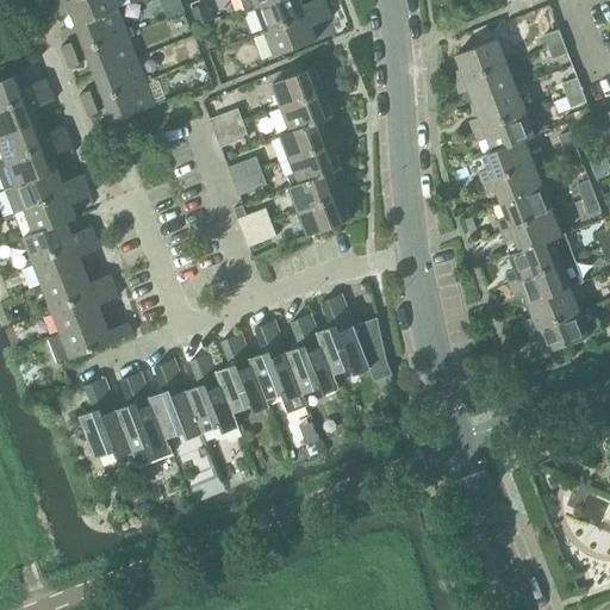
[(114,0),(73,0),(58,6),(61,14),(70,11),(76,25),(119,10),(114,0)]
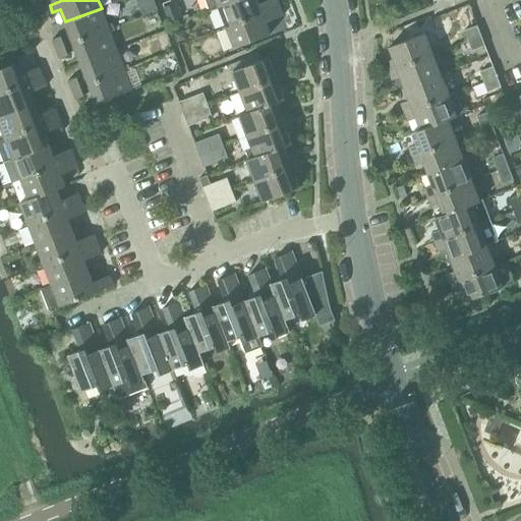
[(206,0),(210,10),(220,6),(236,0),(206,0)]
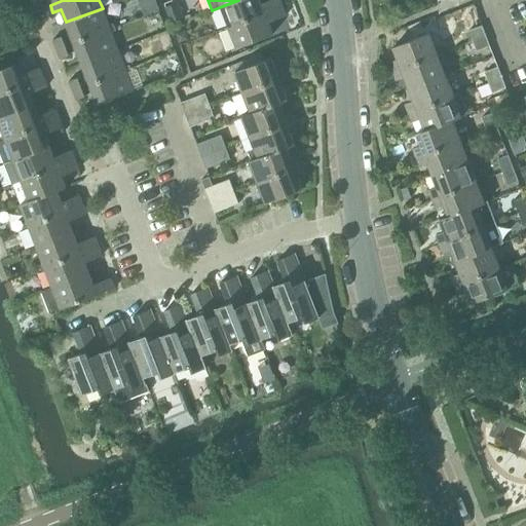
[(230,27),(283,6),(279,0),(270,0),(262,3),(260,0),(238,0),(222,6),(230,27)]
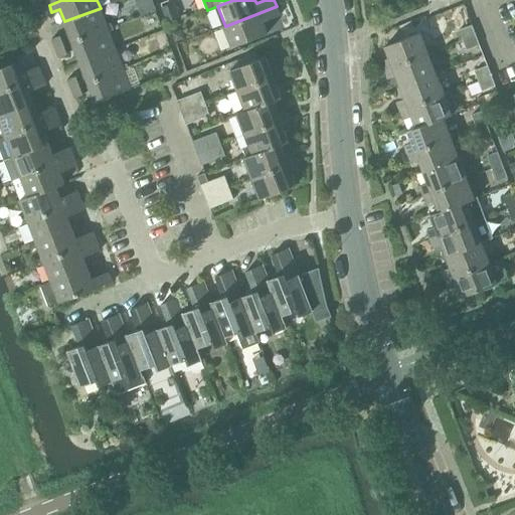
[(174,3),(161,8),(167,22),(179,17),(174,3)]
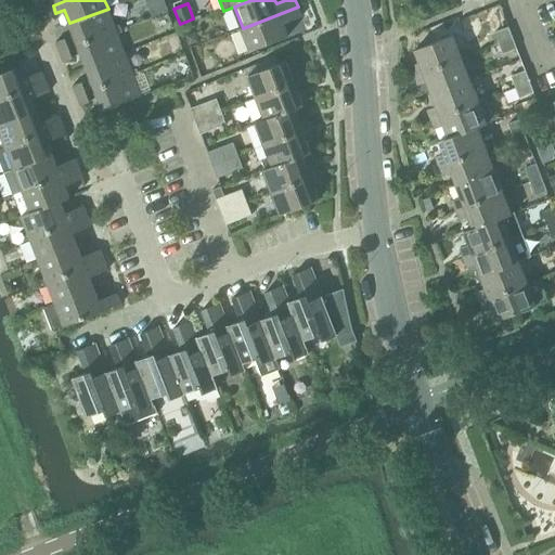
[(298,7),(243,28),(252,51),(289,37),(284,24),(302,16),(298,7)]
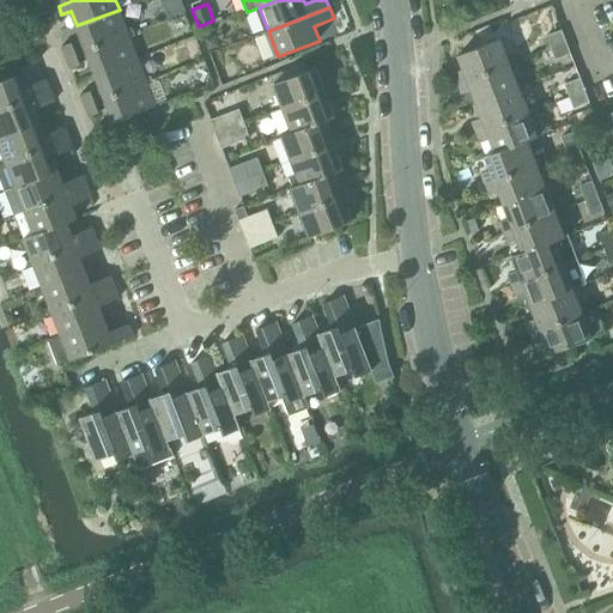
[(120,10),(77,25),(86,50),(134,31),(133,28),(127,29),(120,10)]
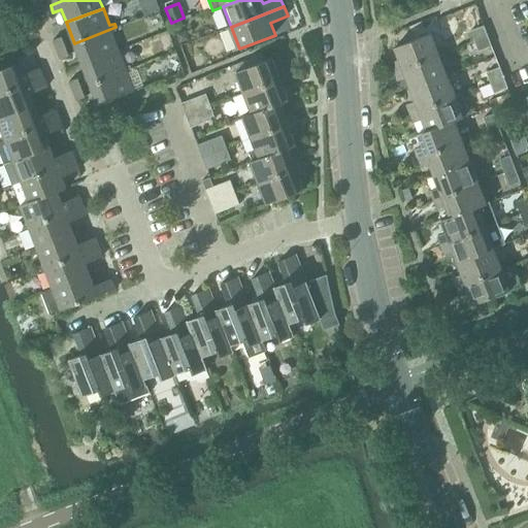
[(474,41),(488,36),(484,26),(470,31),(474,41)]
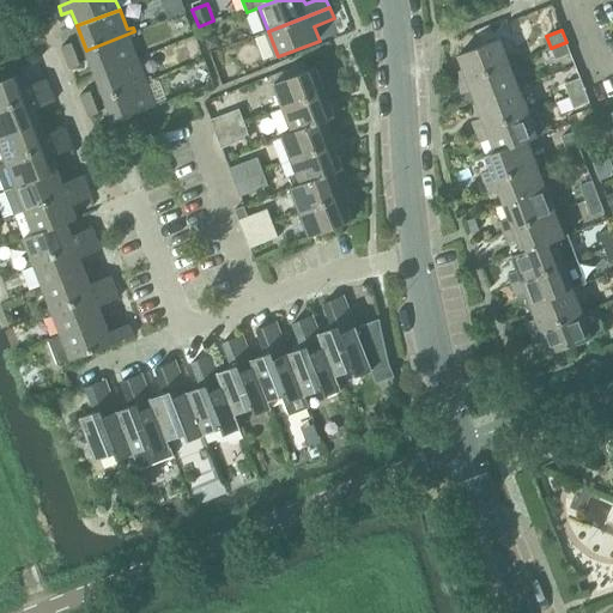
[(134,31),(86,50),(96,74),(138,58),(131,37),(135,35),(134,31)]
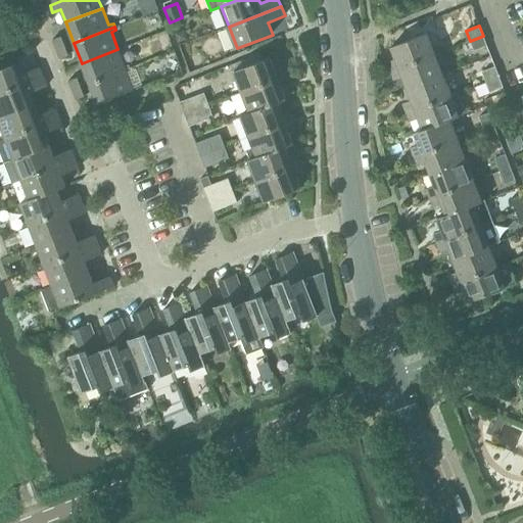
[(390,72),(435,55),(427,34),(391,47),(396,61),(387,64),(390,72)]
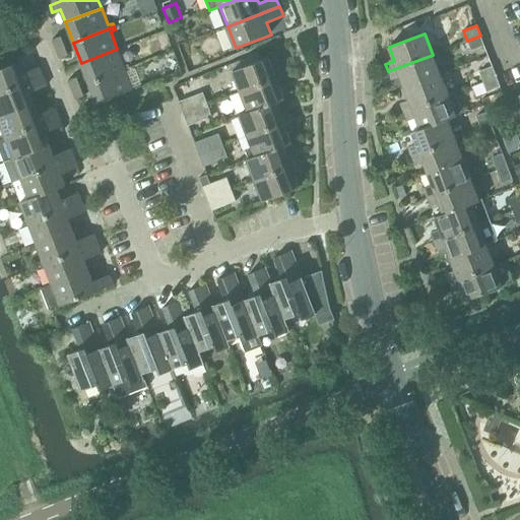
[(480,36),(467,41),(471,51),(484,46),(480,36)]
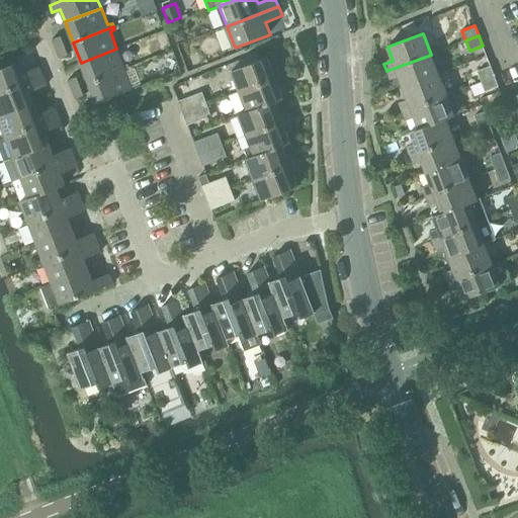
[(56,49),(65,46),(62,36),(53,39),(56,49)]
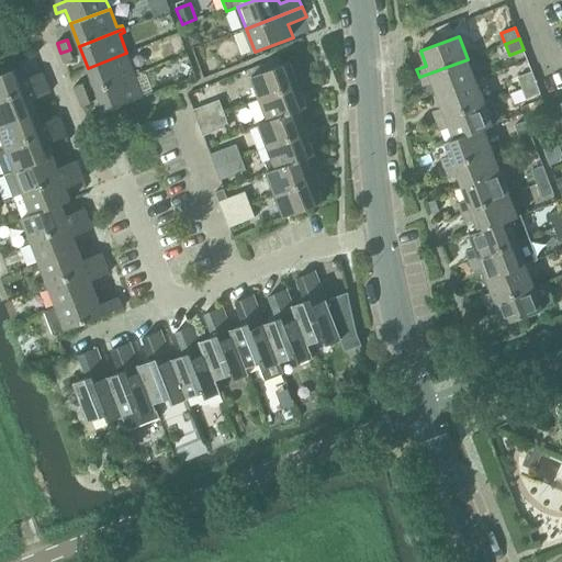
[(70,49),(60,53),(65,64),(75,59),(70,49)]
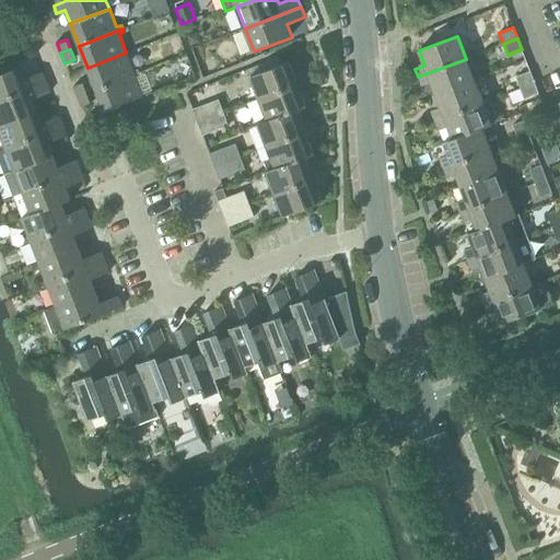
[(126,53),(88,68),(95,90),(140,72),(139,69),(133,71),(126,53)]
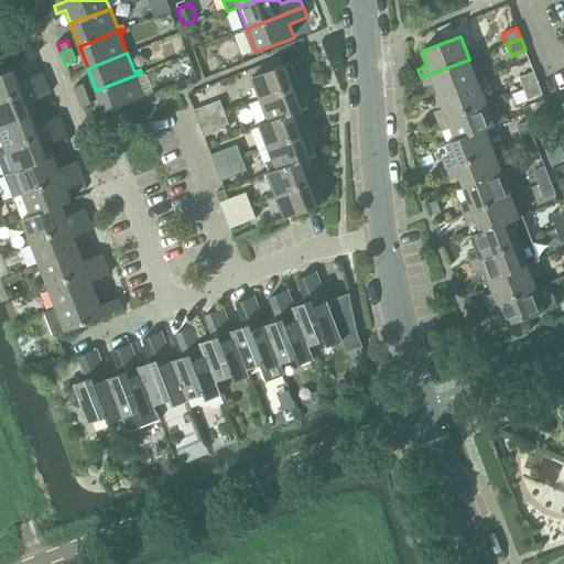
[(469,60),(421,77),(424,85),(433,82),(440,96),(478,82),(469,60)]
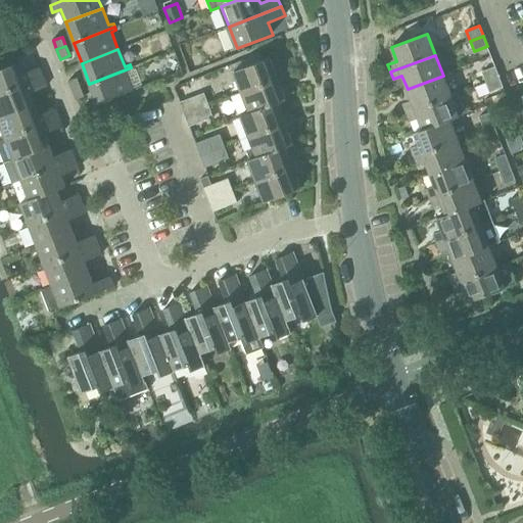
[(270,58),(234,72),(243,93),(286,76),(284,68),(276,73),(270,58)]
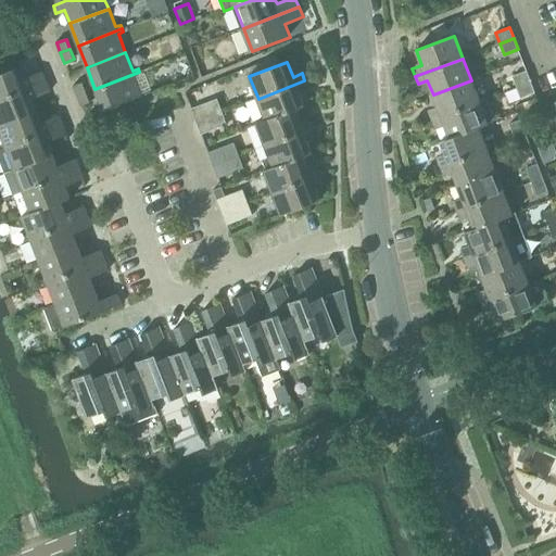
[(19,66),(0,73),(0,99),(46,81),(42,72),(24,79),(19,66)]
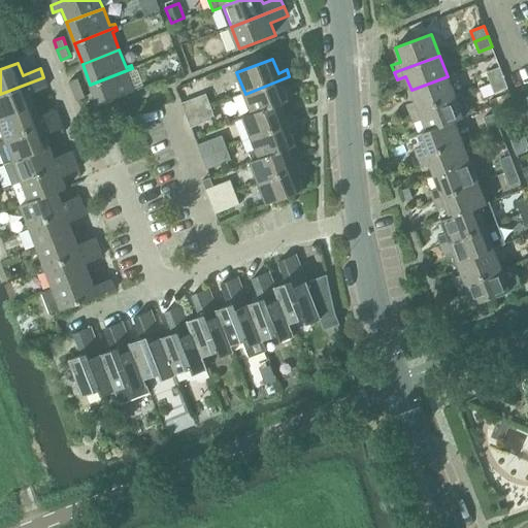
[(132,68),(90,85),(99,106),(135,92),(129,74),(134,72),(132,68)]
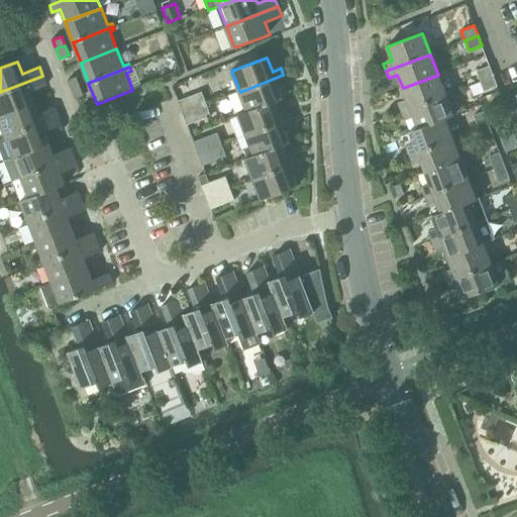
[(481,82),(494,77),(490,67),(477,72),(481,82)]
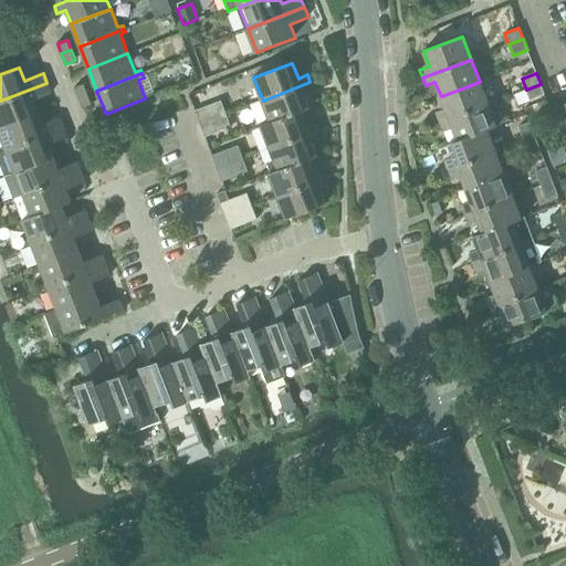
[(310,82),(263,101),(272,123),(300,112),(310,107),(304,93),(313,90),(310,82)]
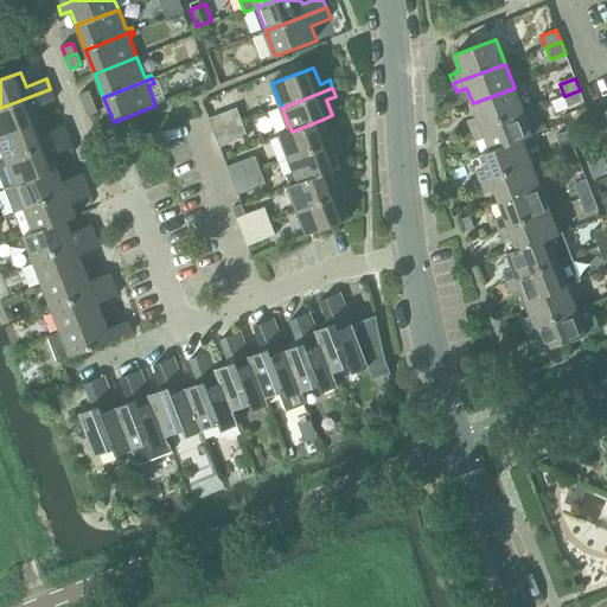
[(479,119),(468,123),(472,131),(524,112),(515,88),(473,103),(479,119)]
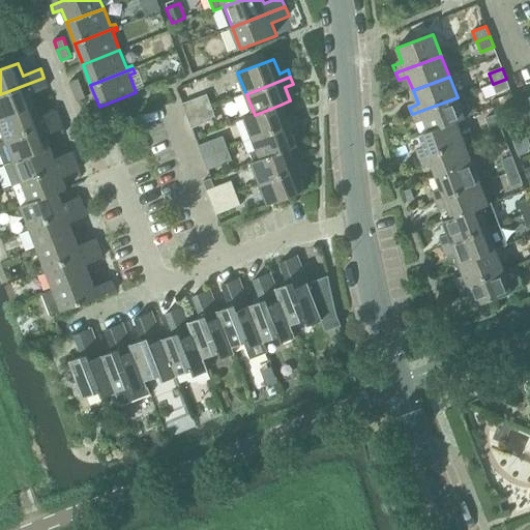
[(0,118),(34,105),(30,94),(48,88),(43,78),(0,94),(0,118)]
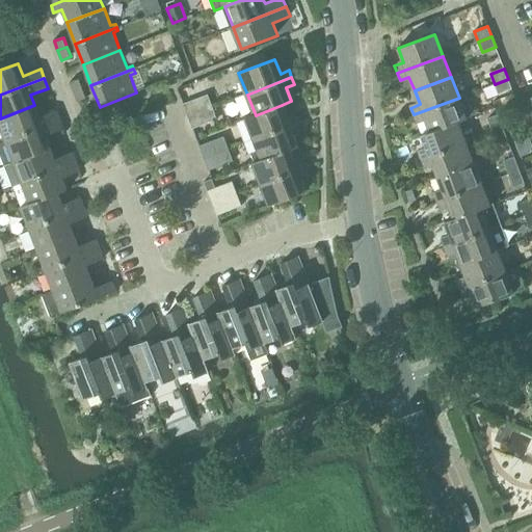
[(74,91),(83,88),(79,79),(70,82),(74,91)]
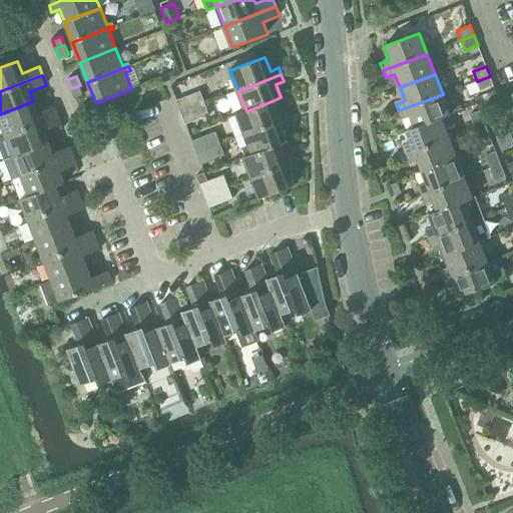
[(490,76),(477,81),(481,91),(494,86),(490,76)]
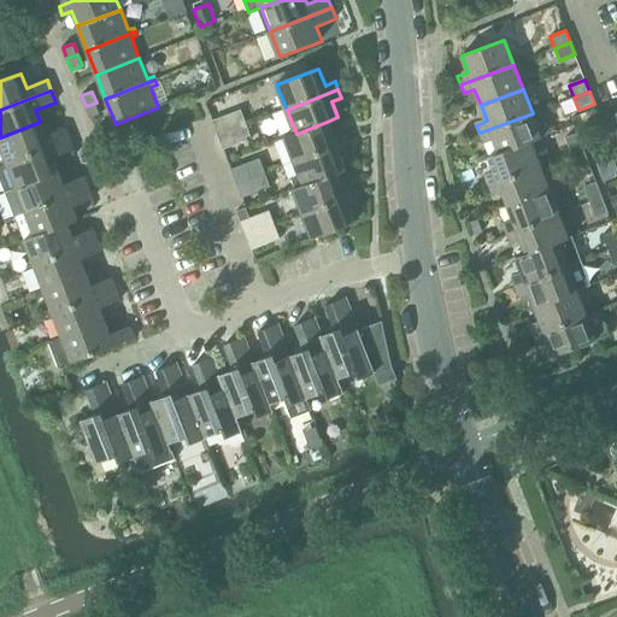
[(97,103),(86,106),(90,119),(101,115),(97,103)]
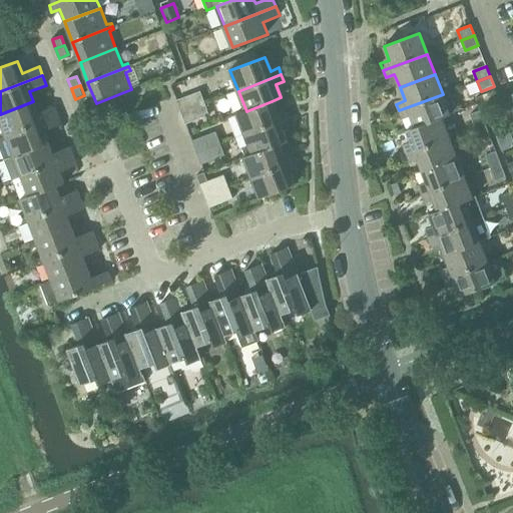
[(181,114),(205,104),(200,92),(176,101),(181,114)]
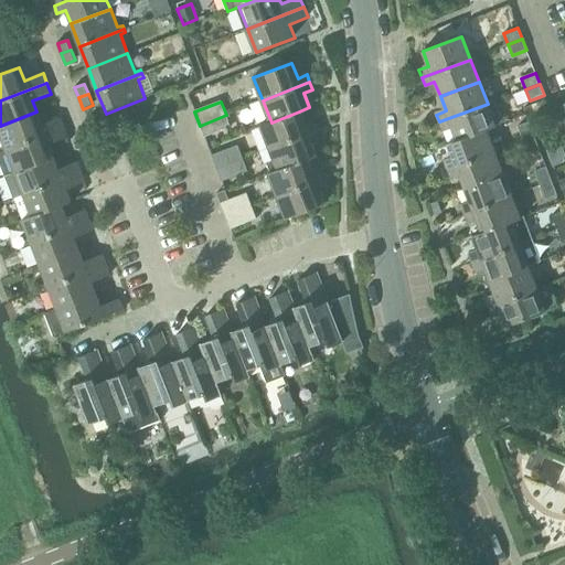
[(488,104),(439,121),(443,129),(451,126),(457,141),(487,129),(496,126),(496,125),(503,123),(499,110),(491,114),(488,104)]
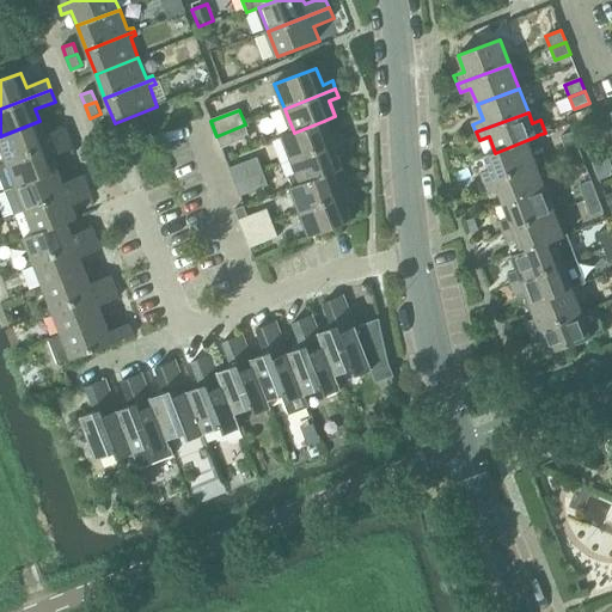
[(40,121),(0,136),(0,145),(6,161),(69,138),(65,127),(44,135),(40,121)]
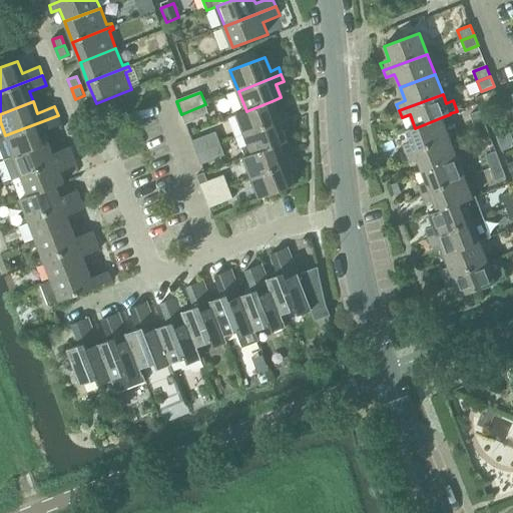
[(246,111),(237,115),(245,135),(289,118),(286,111),(277,114),(272,101),(246,111)]
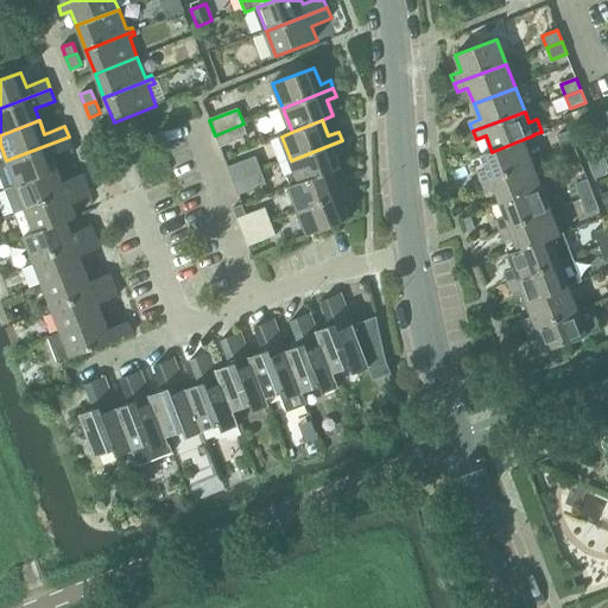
[(244,124),(215,135),(220,149),(248,137),(244,124)]
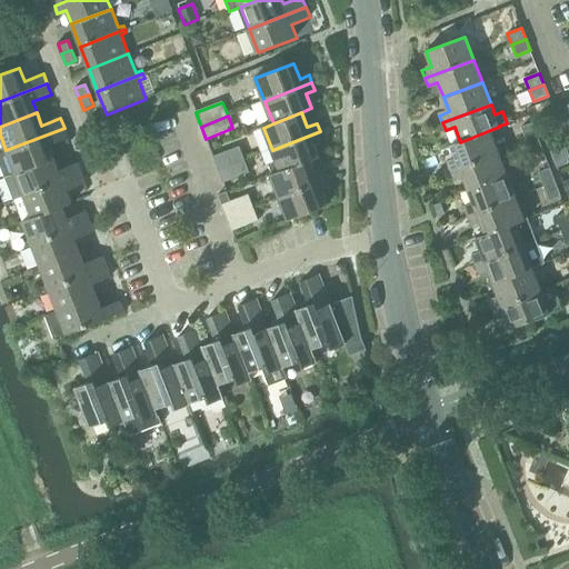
[(527,142),(538,138),(532,123),(521,128),(527,142)]
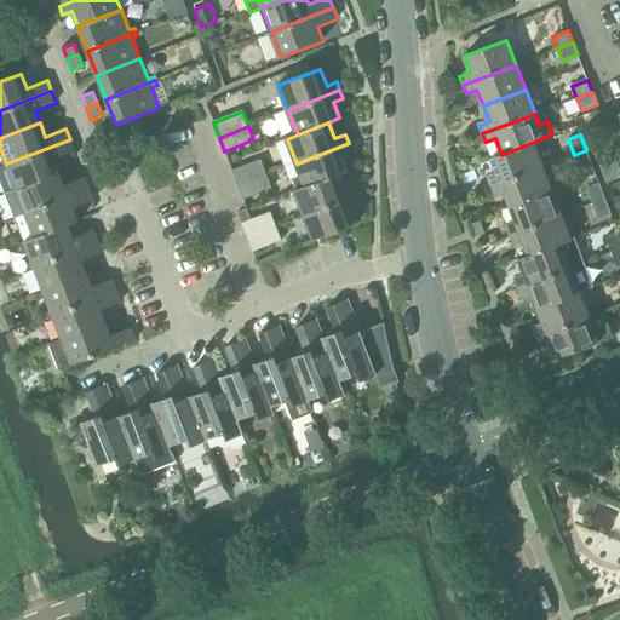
[(6,164),(0,166),(0,181),(5,193),(16,189),(59,172),(55,160),(75,151),(70,139),(6,164)]
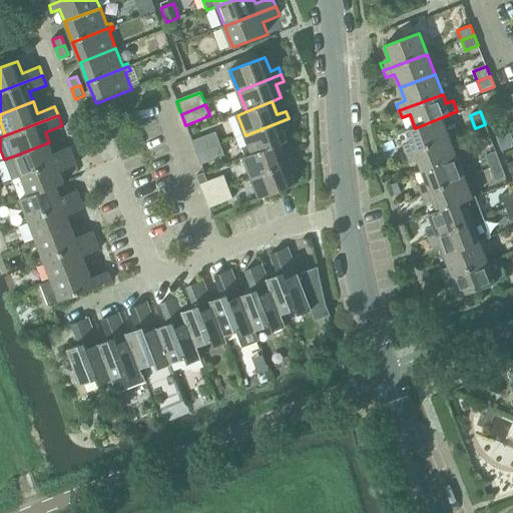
[(412,145),(404,148),(406,154),(450,138),(442,117),(415,128),(407,131),(412,145)]
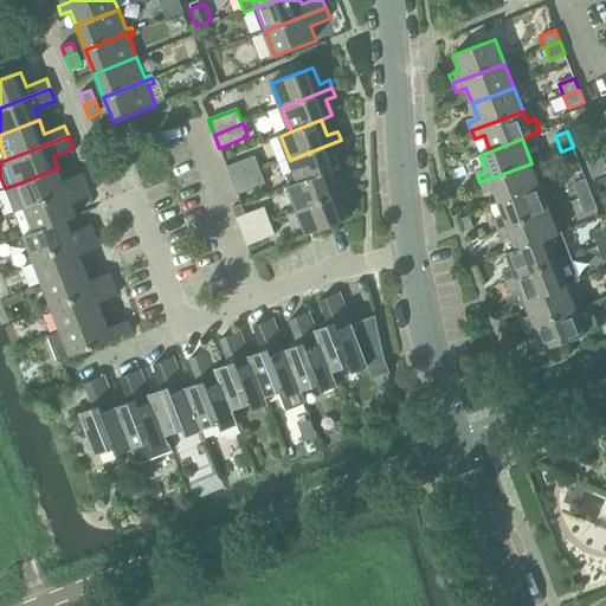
[(296,173),(288,176),(291,186),(300,184),(330,171),(340,167),(333,150),(343,147),(341,140),(290,160),(296,173)]
